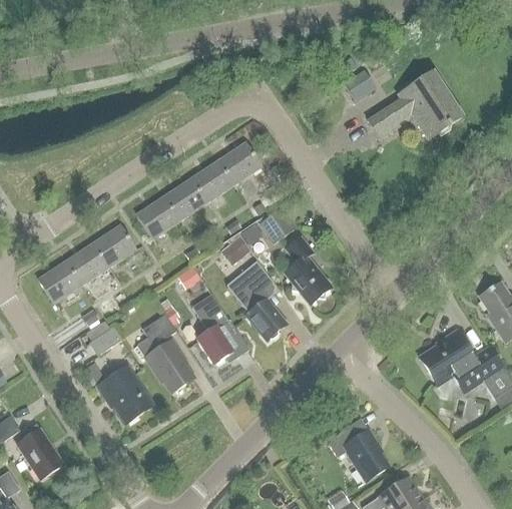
[(344,84),(355,101),(375,88),(363,71),(344,84)]
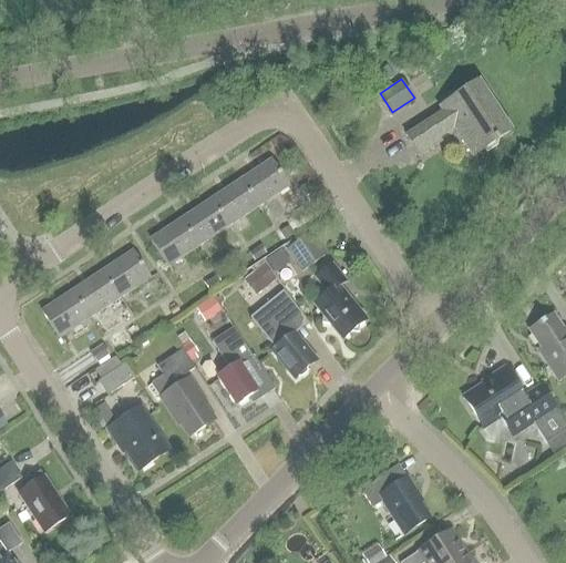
[(511,131),(480,83),(442,109),(443,112),(408,135),(420,153),(441,139),(439,135),(461,121),(480,151),(495,141),(497,144),(502,142),(500,139),(511,131)]
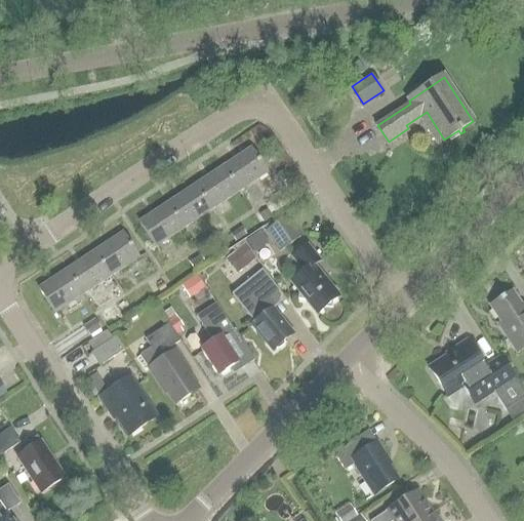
[(249,198),(270,185),(248,151),(228,164),(249,198)]
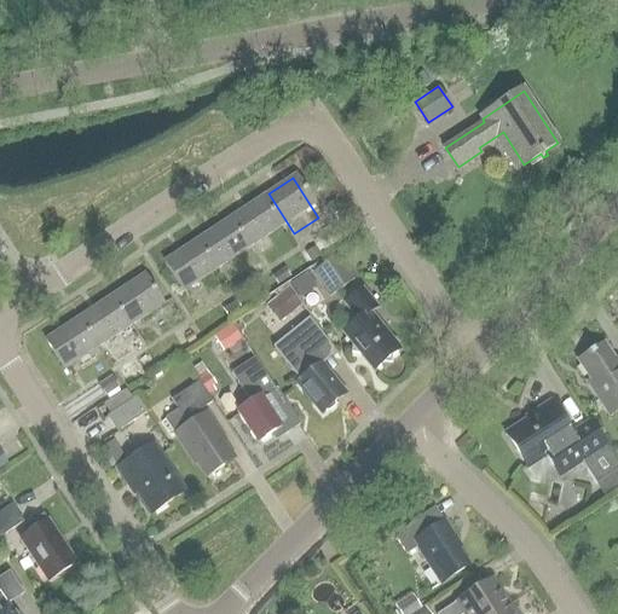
[(271,248),(294,233),(269,193),(246,209),(271,248)]
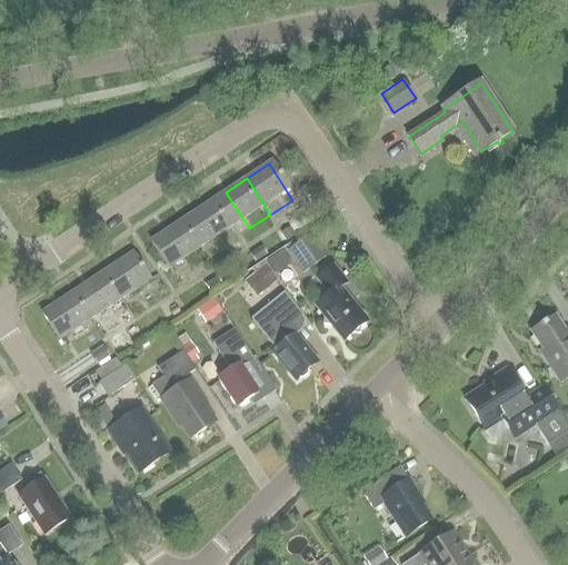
[(228,243),(249,228),(226,192),(205,207),(228,243)]
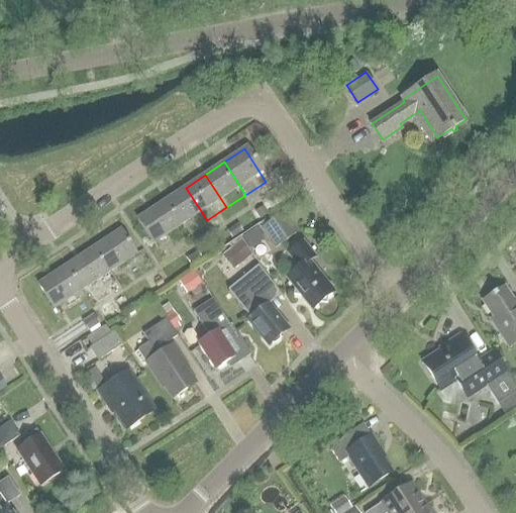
[(207,220),(186,188),(167,200),(188,233),(207,220)]
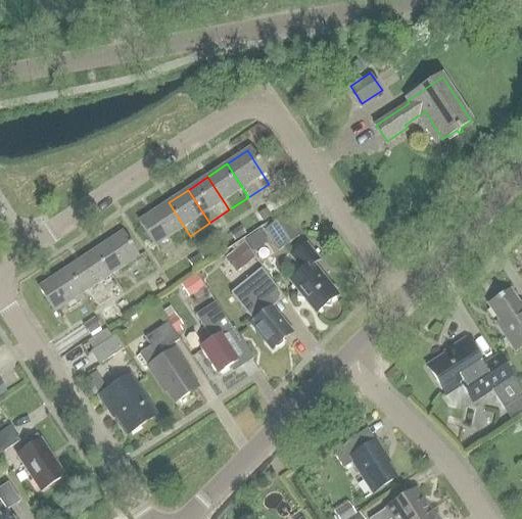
[(270,210),(263,200),(253,205),(261,217),(270,210)]
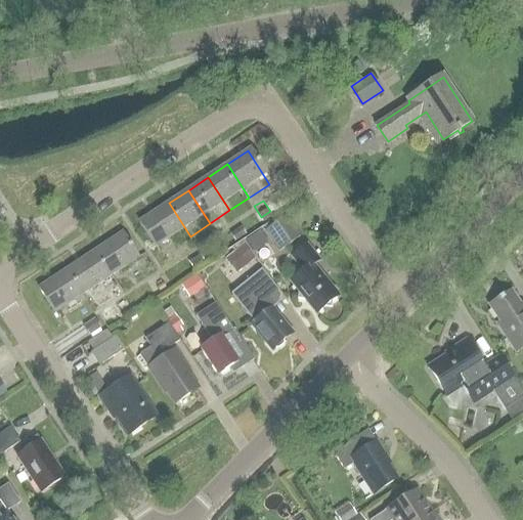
[(148,216),(170,250),(190,236),(169,203),(148,216)]
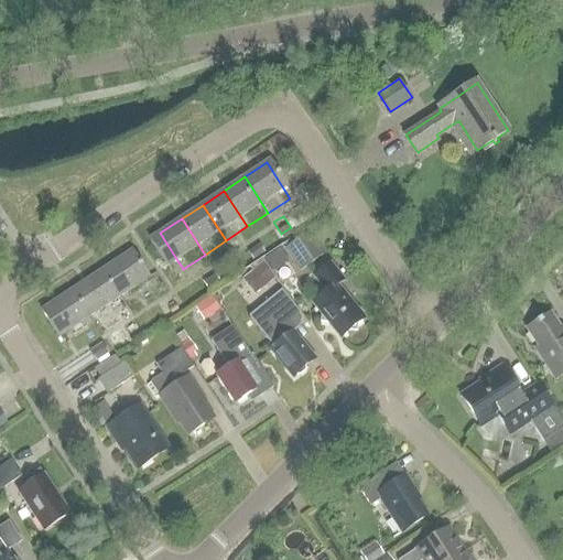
[(281,234),(273,222),(264,228),(271,239),(271,240),(281,234)]
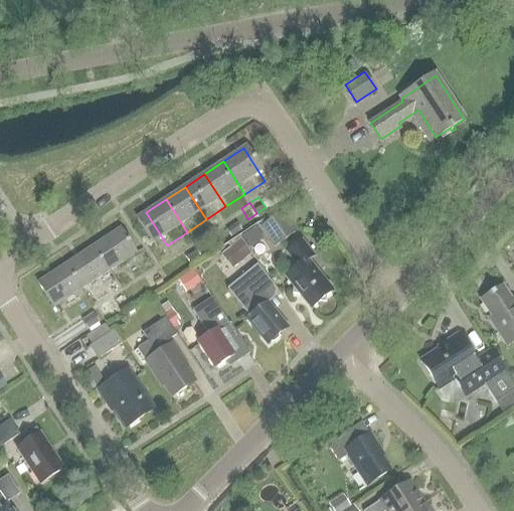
[(282,210),(262,223),(275,243),(295,229),(282,210)]
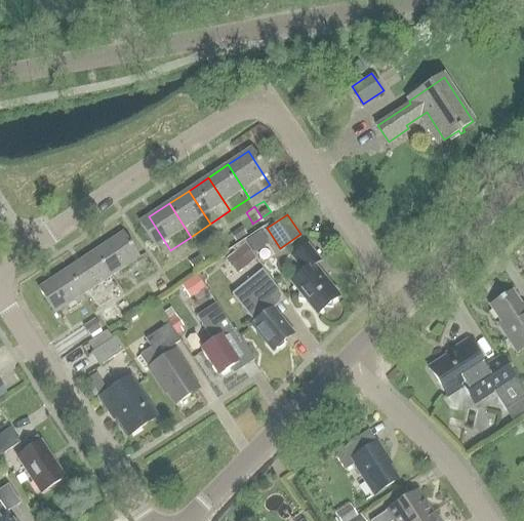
[(215,232),(223,243),(232,237),(231,237),(225,227),(215,232)]
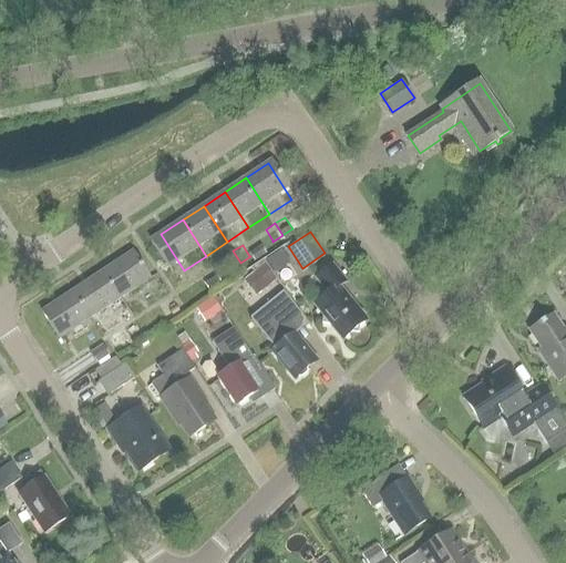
[(233,251),(223,257),(230,268),(230,269),(240,263),(233,251)]
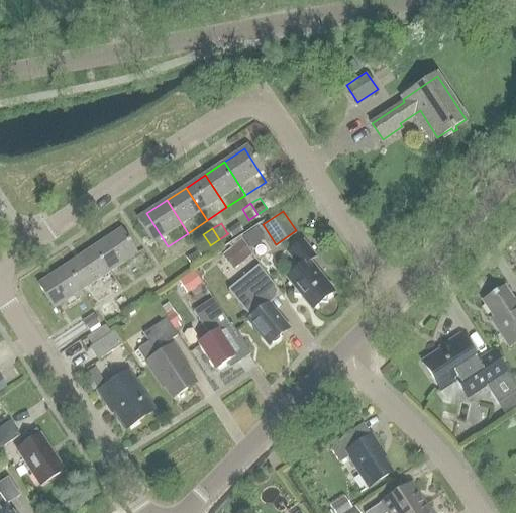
[(143,263),(121,229),(102,242),(123,276),(143,263)]
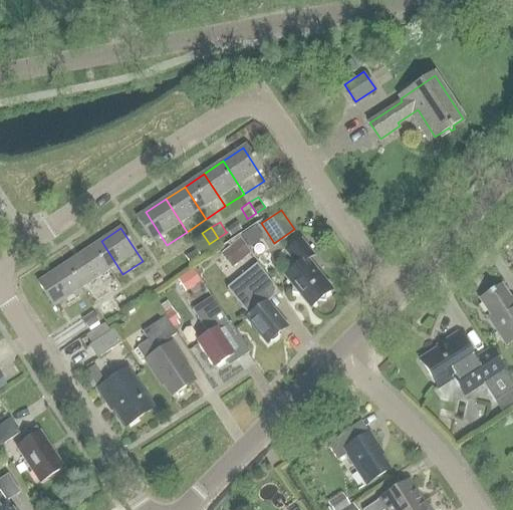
[(250,251),(239,236),(220,251),(232,265),(250,251)]
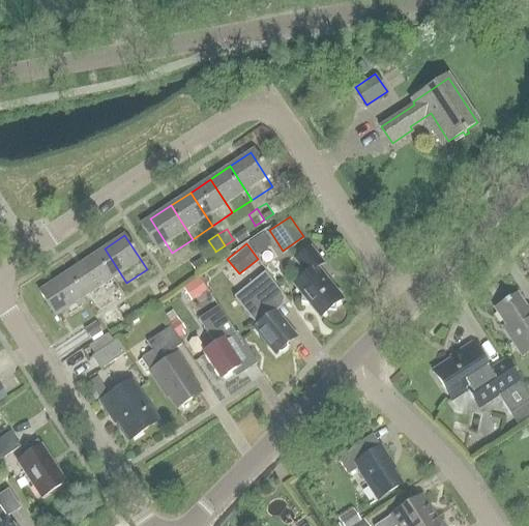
[(321,315),(344,296),(318,265),(324,260),(312,243),(295,257),(306,271),(294,282),(302,291),(301,299),(310,300),(321,315)]
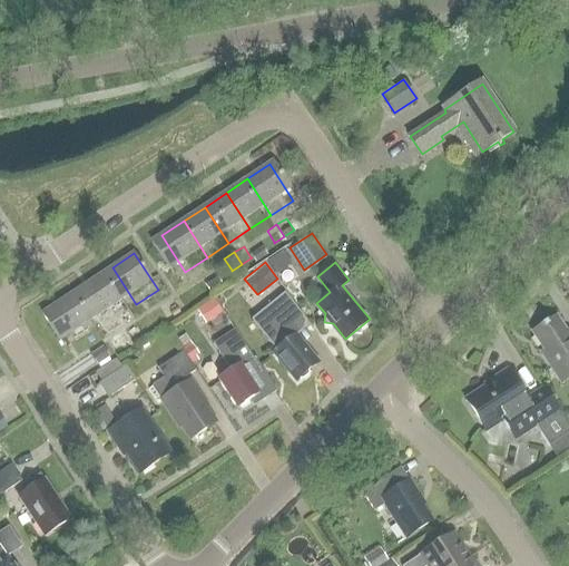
[(115,318),(136,304),(113,267),(91,282),(115,318)]
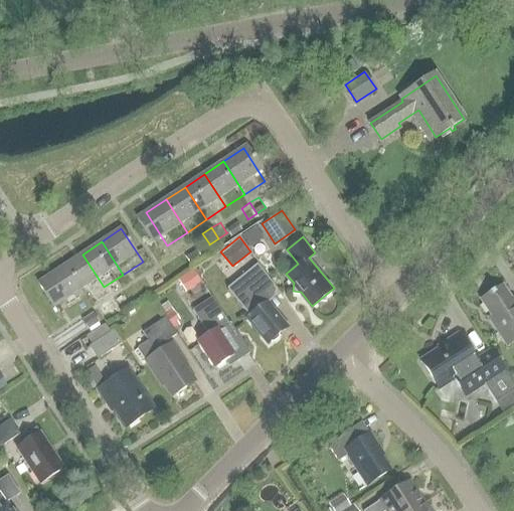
[(173,252),(180,264),(189,258),(182,247),(173,252)]
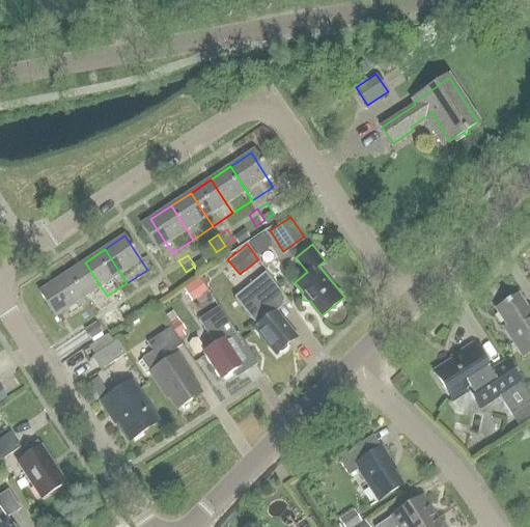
[(85,262),(65,275),(87,309),(107,296),(85,262)]
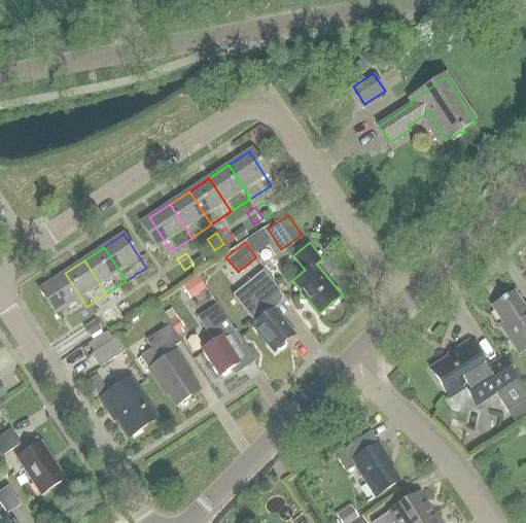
[(285,340),(294,333),(274,308),(272,309),(267,302),(281,290),(264,268),(234,292),(256,321),(254,323),(275,349),(278,346),(280,347),(285,343),(285,340)]
